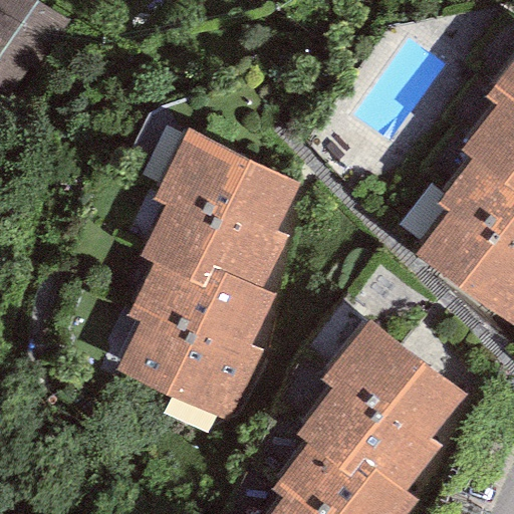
[(65,20),(34,0),(0,0),(0,109),(4,112),(65,20)]
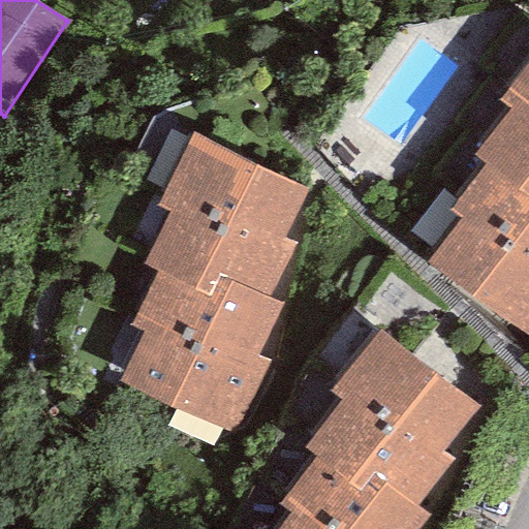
[(528,58),(498,99),(510,107),(518,97),(528,104),(528,58)]
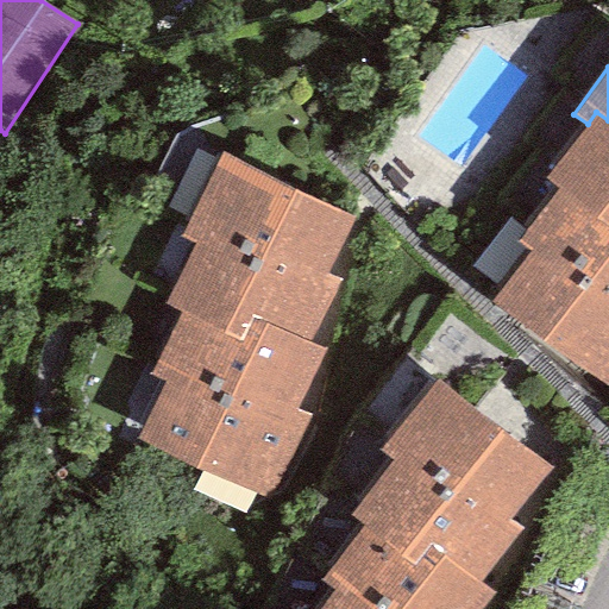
[(608,120),(596,112),(588,124),(546,179),(559,188),(608,225),(608,120)]
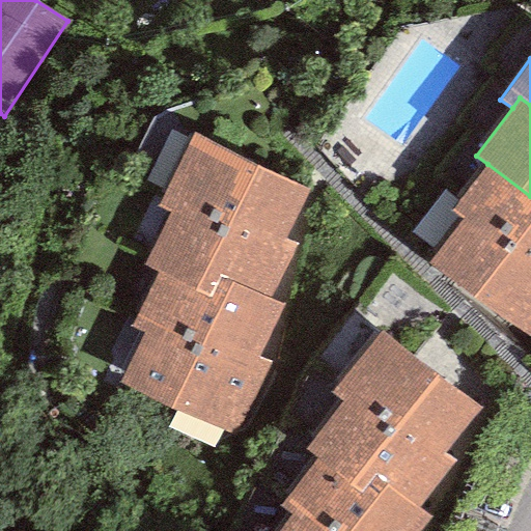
[(308,189),(192,133),(158,203),(170,210),(274,259),(284,239),(308,189)]
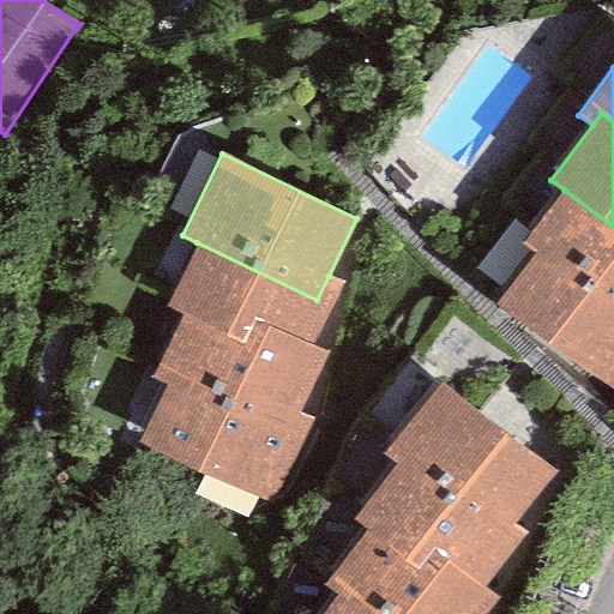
[(613,227),(564,190),(522,244),(535,253),(543,244),(613,296),(613,227)]
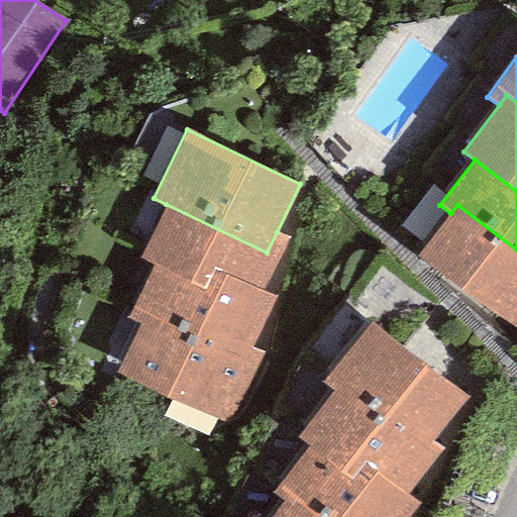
[(289,238),(277,232),(267,252),(166,204),(139,259),(153,266),(217,296),(227,277),(262,294),(289,238)]
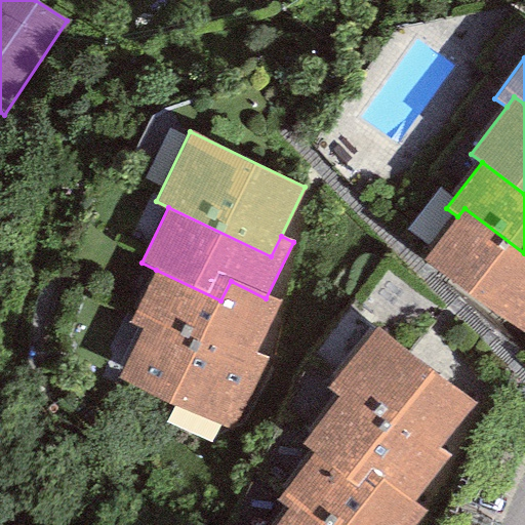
[(524,253),(465,208),(457,216),(426,259),(524,334),(524,253)]
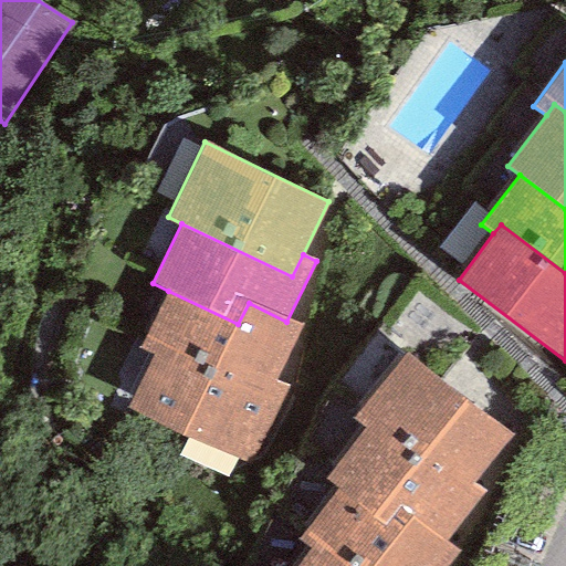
[(300,327),(286,322),(249,303),(238,324),(168,291),(140,345),(154,352),(262,404),(274,380),(300,327)]
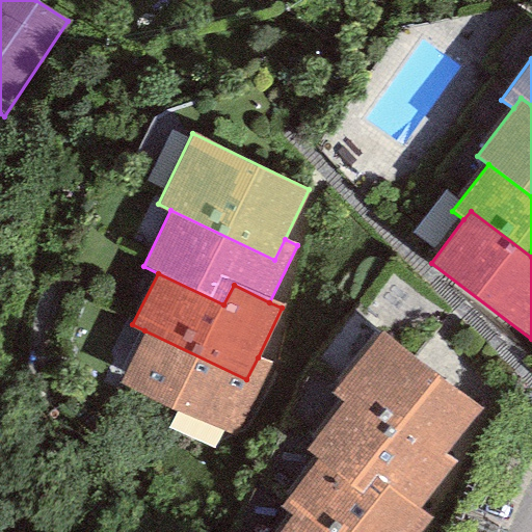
[(268,363),(258,357),(246,379),(144,330),(120,382),(233,437),(268,363)]
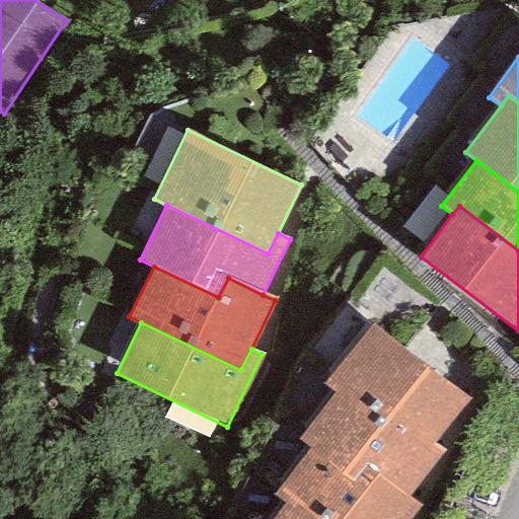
[(469,398),(369,324),(323,385),(335,393),(345,380),(434,446),(469,398)]
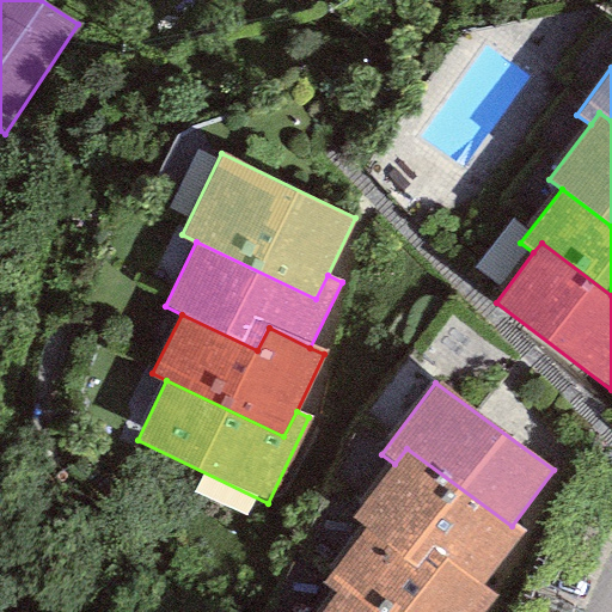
[(522,533),(512,526),(407,448),(395,464),(355,518),(366,526),(432,575),(445,558),(483,587),(522,533)]
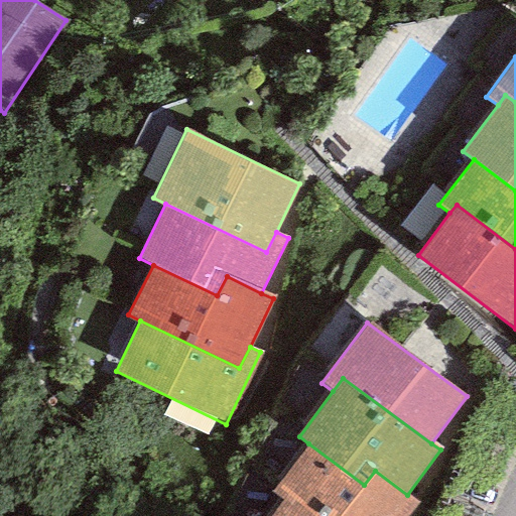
[(409,515),(419,504),(407,495),(375,471),(364,485),(308,443),(272,492),(283,500),(289,491),(323,515),(409,515)]
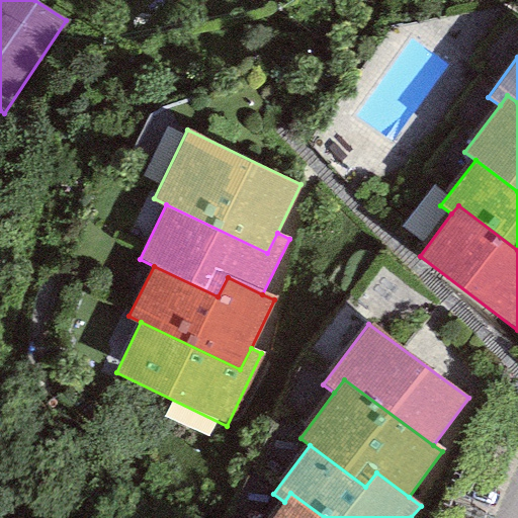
[(324,517),(290,493),(284,502),(272,517),(324,517)]
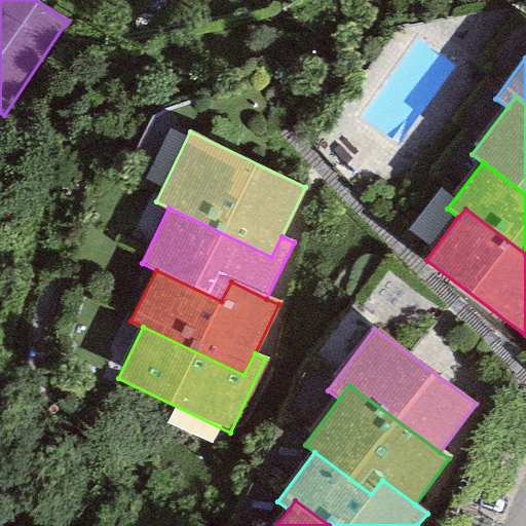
All buildings are outlined.
